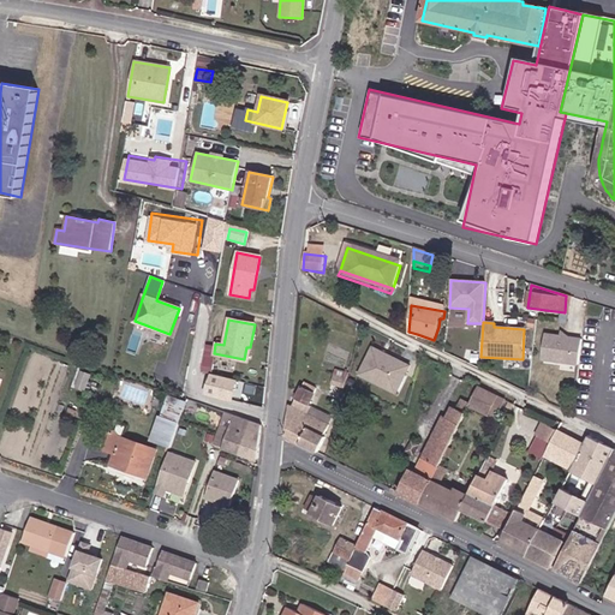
[(541,360),(578,365),(581,340),(544,335),(541,360)]
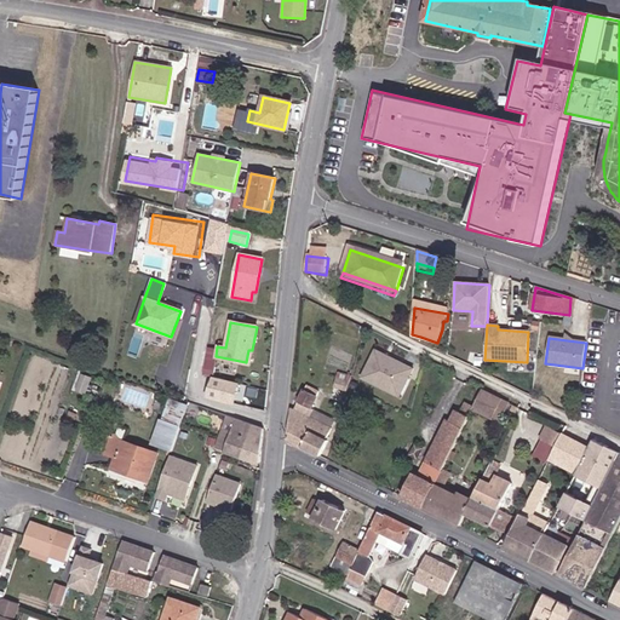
[(392,382),(403,386),(412,369),(373,351),(360,379),(388,392),(392,382)]
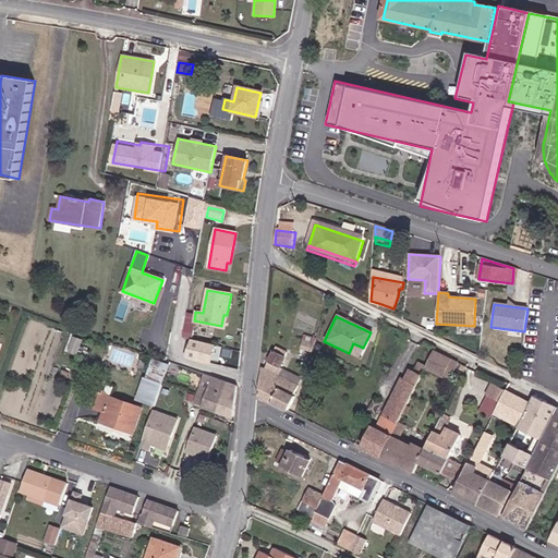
[(205,362),(210,343),(194,339),(189,356),(205,362)]
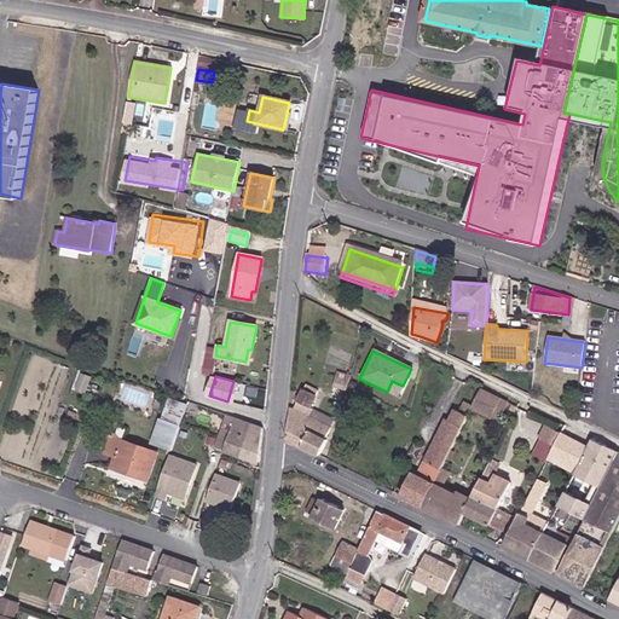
[(403,386),(392,381),(387,392),(397,397),(403,386)]
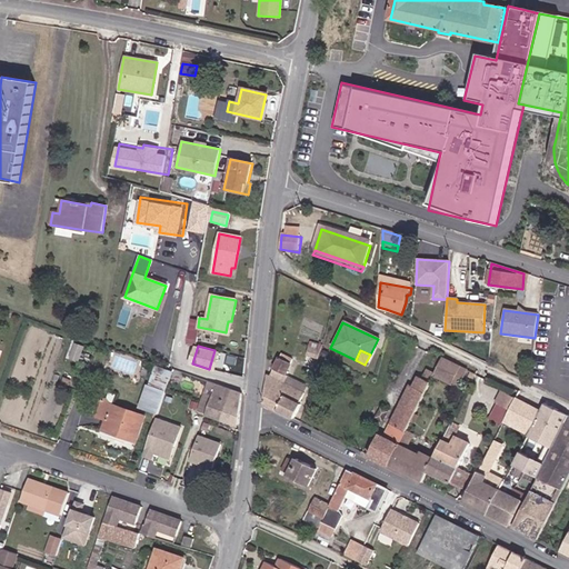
[(271,377),(267,375),(263,406),(293,420),(301,405),(299,403),(303,393),(283,383),(288,375),(286,372),(291,363),(288,362),(290,358),(285,355),(282,359),(280,358),(271,377)]
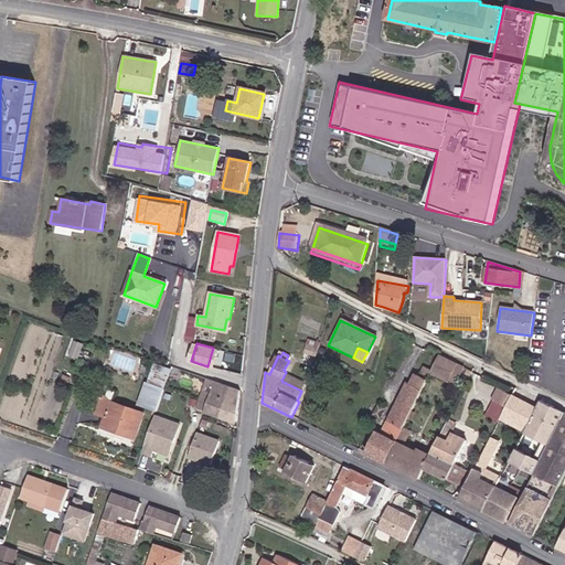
[(457,365),(439,356),(432,372),(430,374),(448,382),(457,365)]
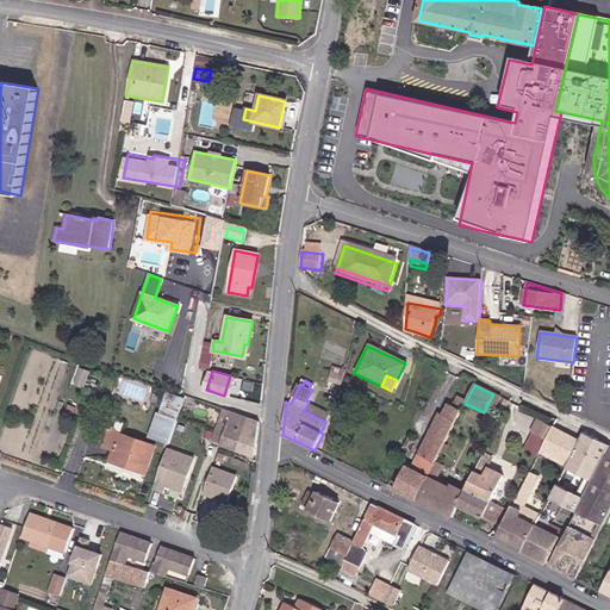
[(149,437),(168,444),(178,416),(184,398),(176,396),(169,417),(156,412),(149,437)]
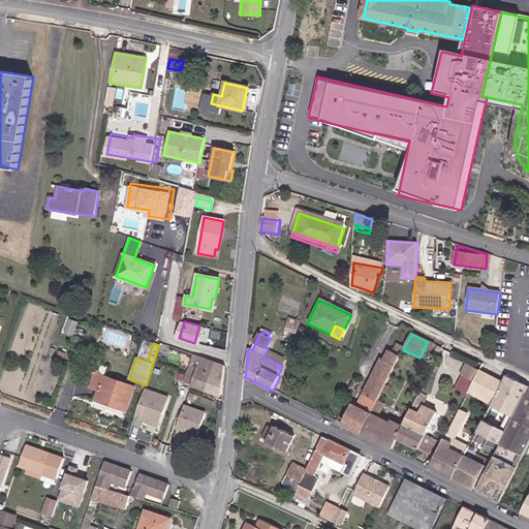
[(403,350),(404,348),(402,346),(397,354),(391,351),(385,361),(382,360),(358,407),(352,404),(342,425),(361,434),(376,403),(378,399),(403,350)]
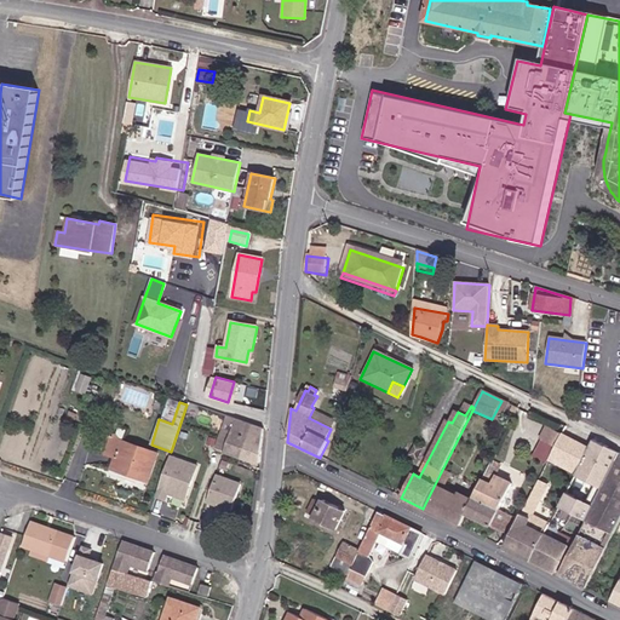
[(218,412),(214,423),(222,425),(216,448),(224,451),(235,418),(218,412)]
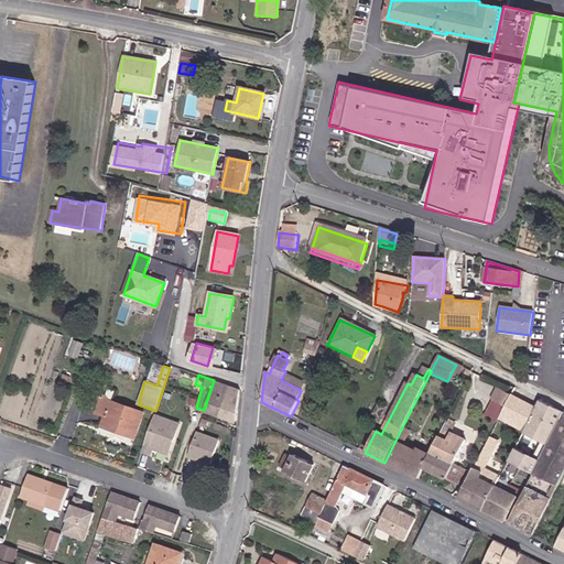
[(204,411),(235,422),(239,389),(214,380),(204,410),(204,411)]
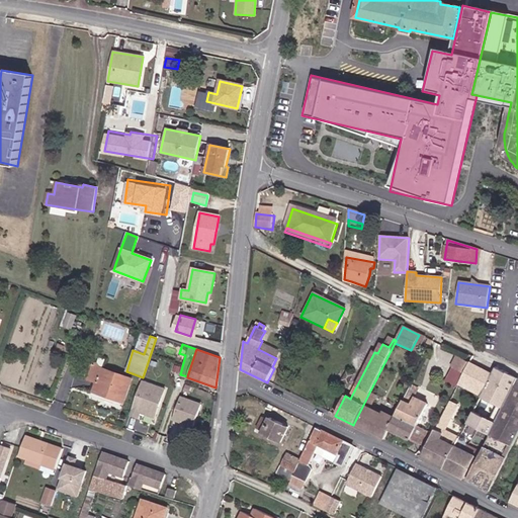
[(463,372),(468,362),(456,356),(451,367),(453,367),(463,372)]
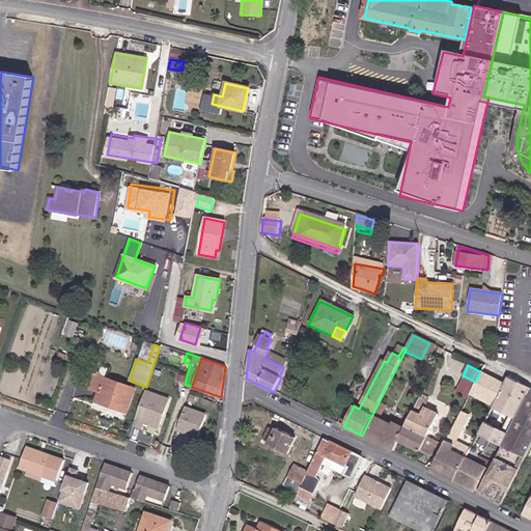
[(94,373),(89,388),(99,392),(95,401),(127,412),(135,388),(104,378),(103,373),(101,371),(99,371),(96,372),(94,373)]
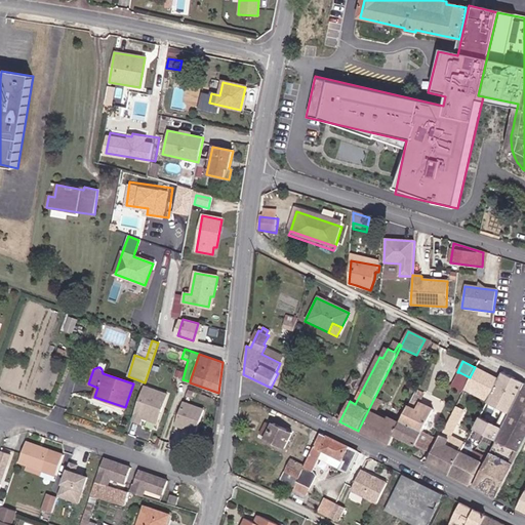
[(474,391),(483,372),(476,369),(471,378),(467,387),(474,391)]
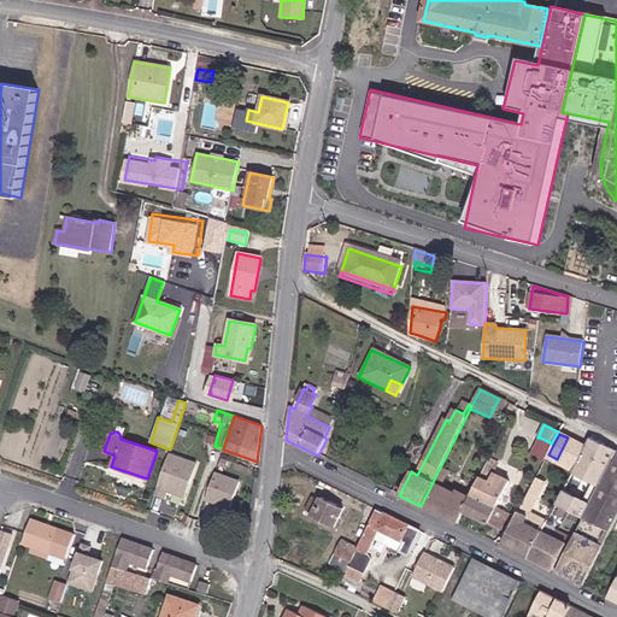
[(548,454),(553,445),(552,444),(540,438),(532,456),(545,462),(548,454)]
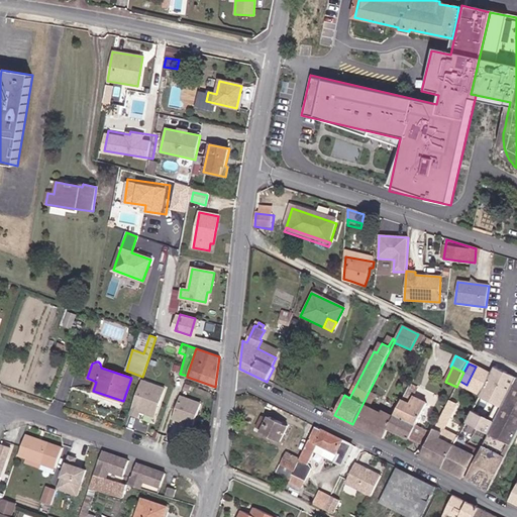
[(467,385),(482,392),(489,379),(491,375),(476,367),(467,385)]
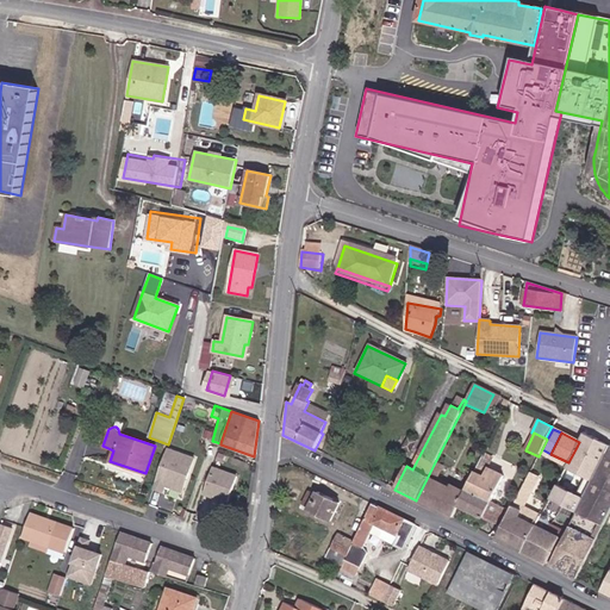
[(609,446),(584,434),(579,442),(577,447),(568,462),(551,499),(577,512),(609,446)]
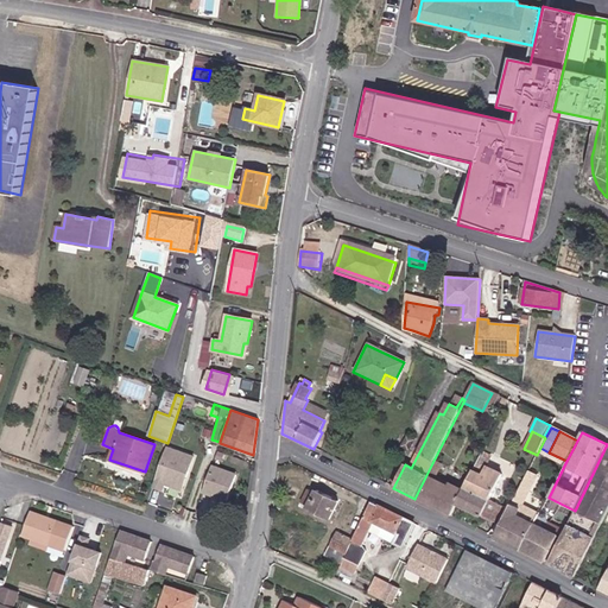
[(607,511),(607,444),(575,511),(602,524),(607,511)]
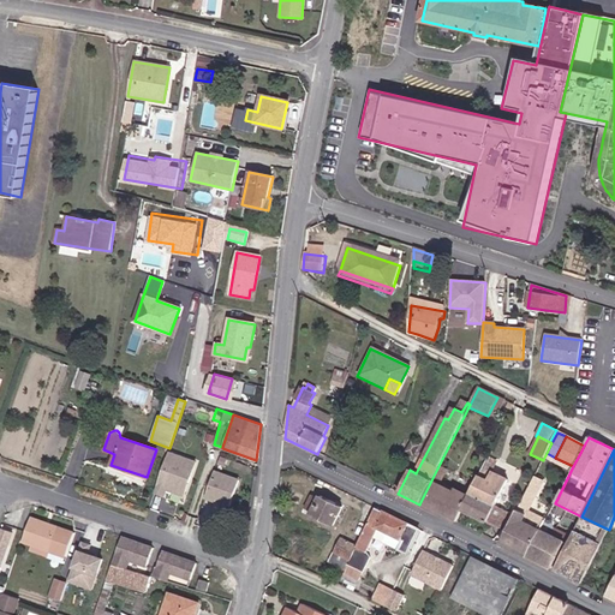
[(168,453),(154,494),(165,497),(166,493),(166,490),(173,493),(185,496),(196,463),(168,453)]
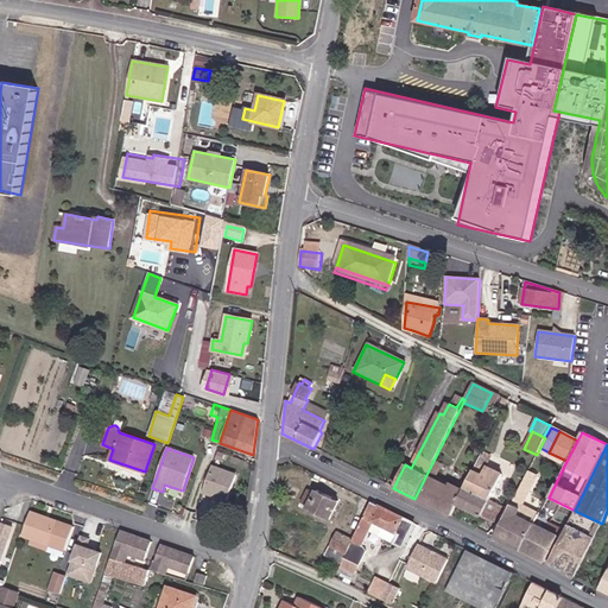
[(492,457),(482,453),(475,468),(466,487),(475,492),(474,493),(489,501),(502,475),(487,468),(492,457)]
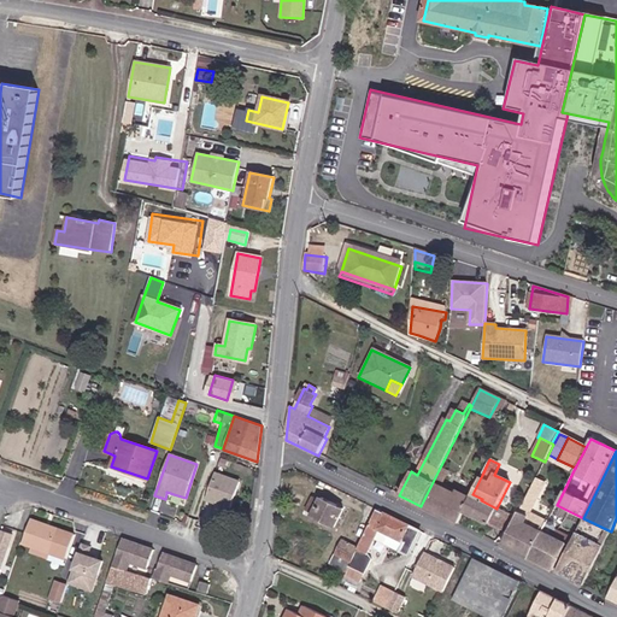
[(439,470),(421,506),(458,524),(464,512),(471,498),(458,492),(456,495),(441,488),(444,483),(448,475),(439,470)]
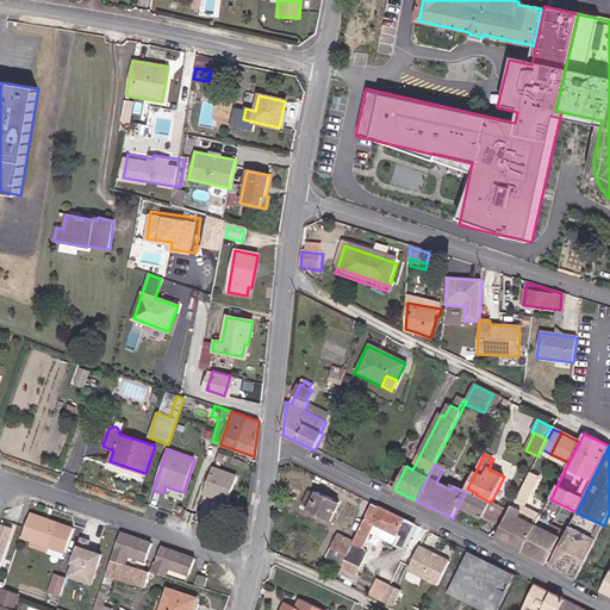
[(213,467),(204,495),(229,503),(238,475),(213,467)]
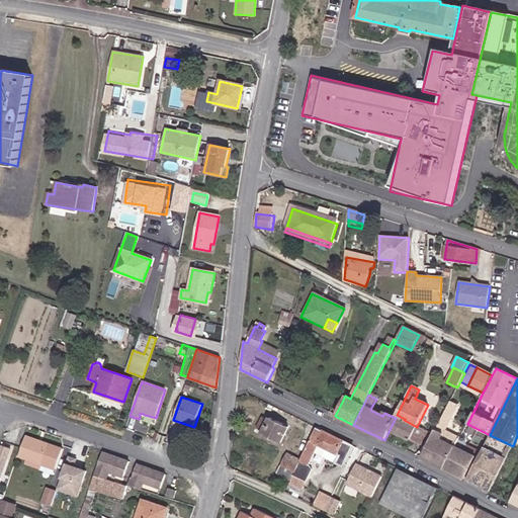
[(458,405),(451,401),(444,415),(450,419),(458,405)]
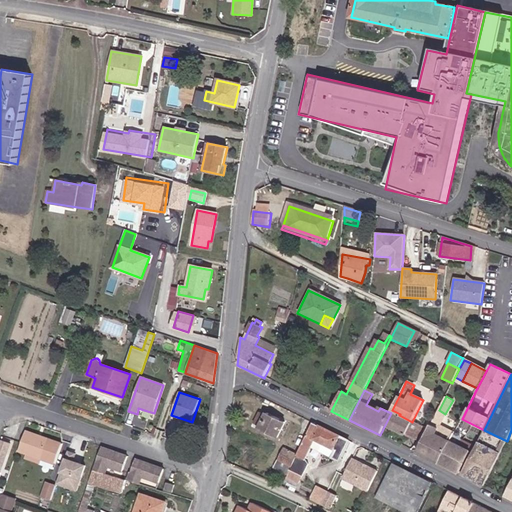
[(380,408),(368,401),(366,405),(378,411),(380,408)]
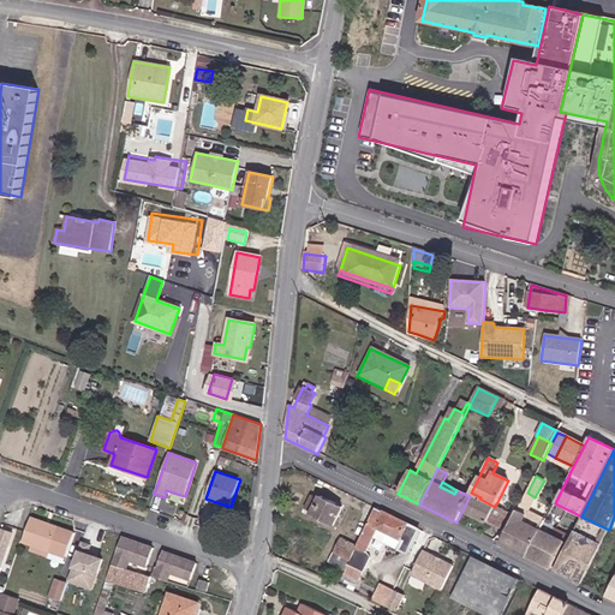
[(512,514),(495,507),(479,499),(481,497),(471,493),(470,496),(463,511),(503,530),(512,514)]
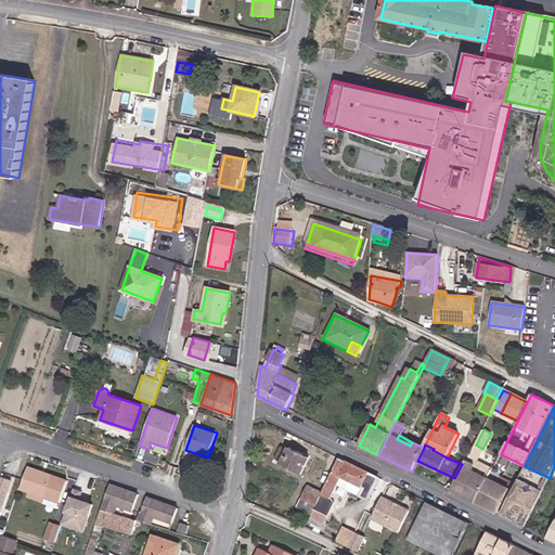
[(468,461),(454,486),(479,498),(488,479),(489,479),(491,474),(493,469),(477,461),(482,449),(476,444),(468,461)]
